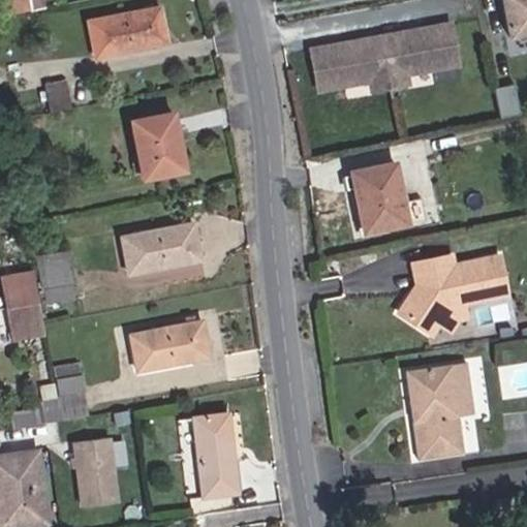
[(0,14),(21,11),(18,0),(0,0),(0,14)]
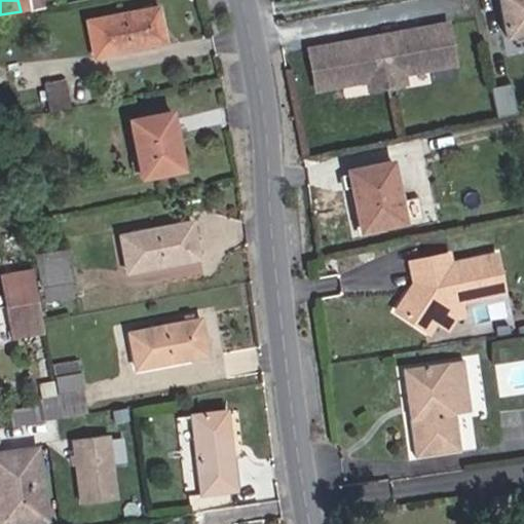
[(496,0),(504,32),(523,27),(523,0),(496,0)]
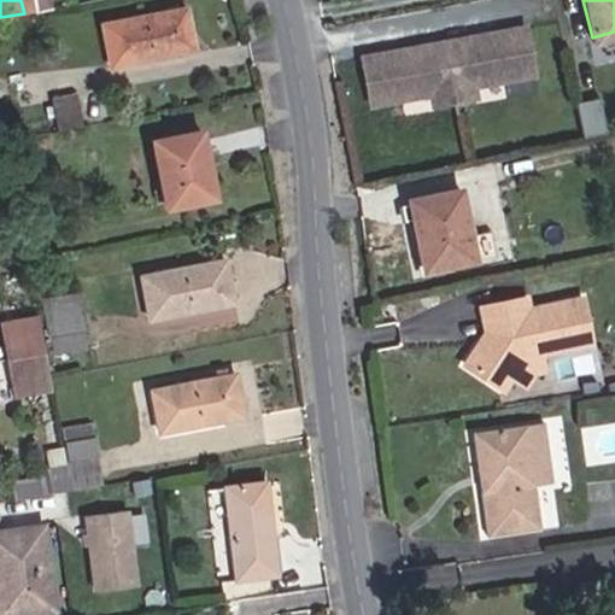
[(110,64),(176,52),(171,30),(187,28),(183,7),(101,24),(110,64)]
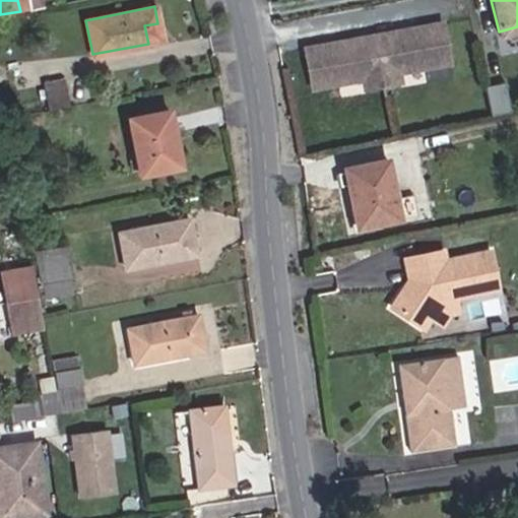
[(396,72),(449,62),(441,22),(302,48),(309,87),(361,78),(363,88),(398,82),(396,72)]
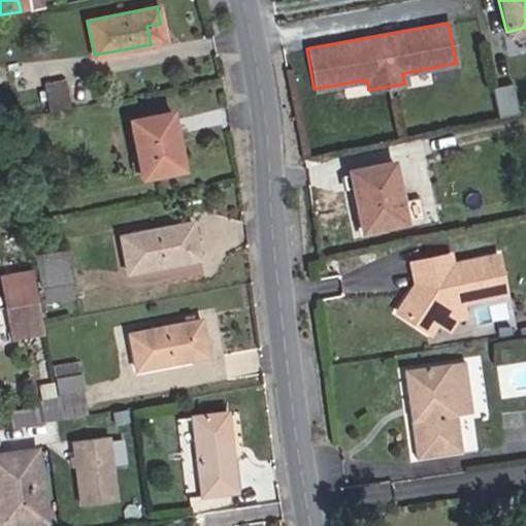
[(47,110),(70,106),(64,77),(41,81),(47,110)]
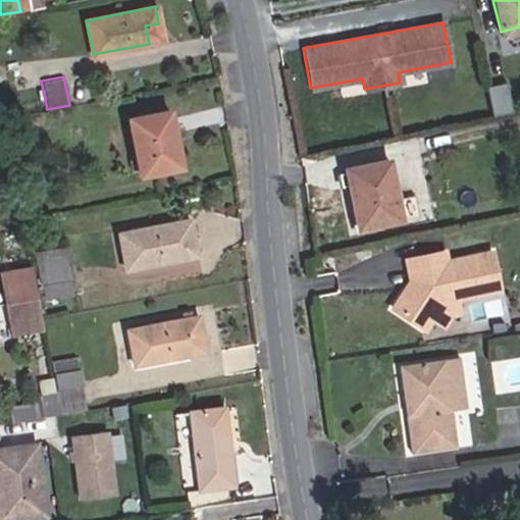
[(140,174),(175,167),(169,140),(174,139),(168,109),(127,117),(137,156),(127,159),(131,170),(139,168),(140,174)]
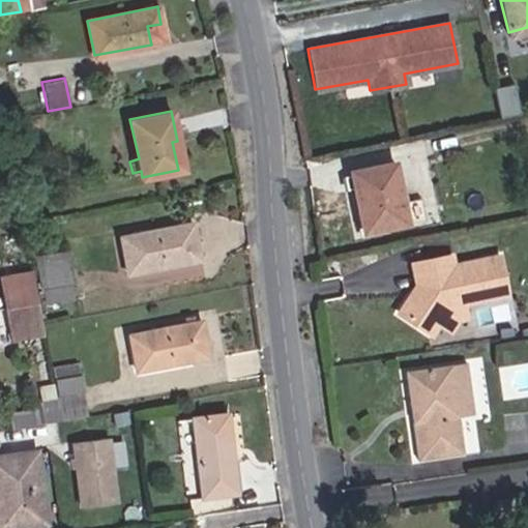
[(420,199),(403,203),(392,164),(350,171),(363,233),(423,218),(420,199)]
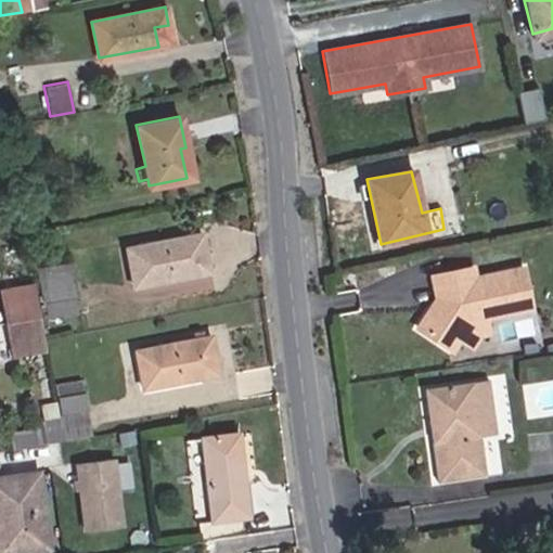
[(132,283),(207,269),(201,232),(125,247),(132,283)]
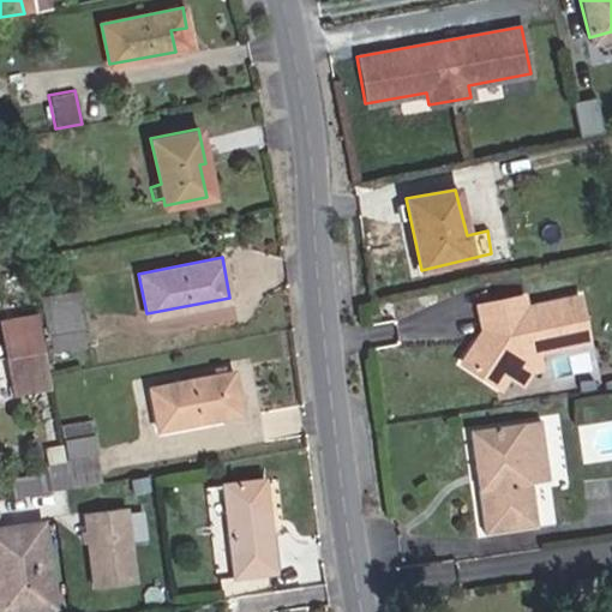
[(48,331),(83,324),(76,289),(41,295),(48,331)]
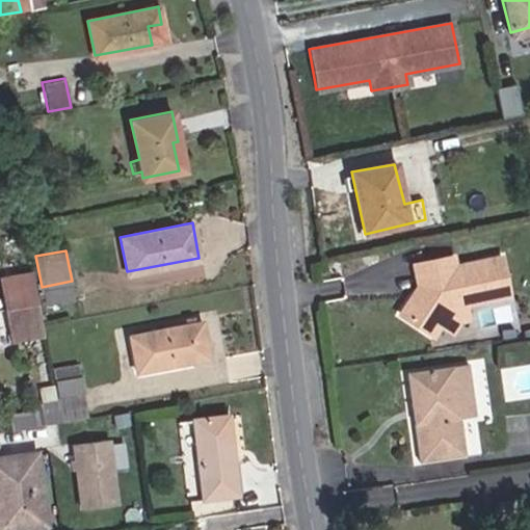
[(461,302),(505,296),(500,255),(454,264),(452,254),(420,259),(422,276),(427,280),(428,285),(406,291),(394,312),(428,334),(435,321),(446,305),(461,302)]
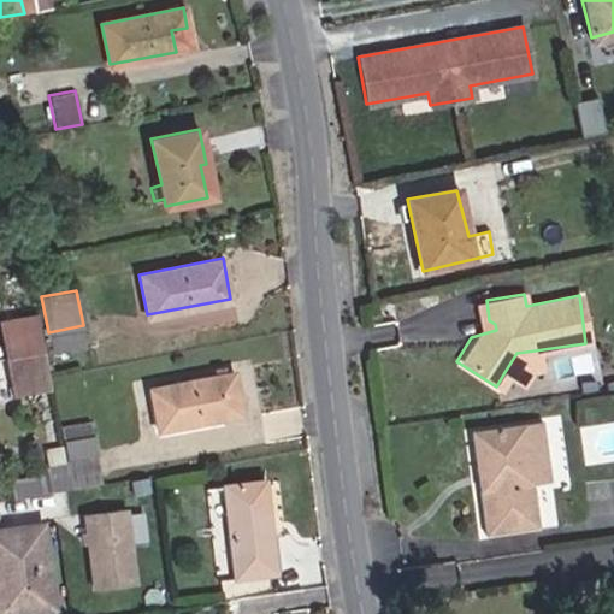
[(7,356),(43,349),(37,317),(1,323),(7,356)]
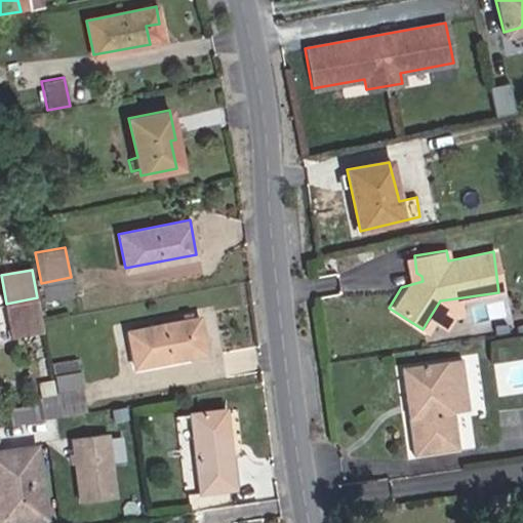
[(45,297),(72,293),(70,282),(43,287),(45,297)]
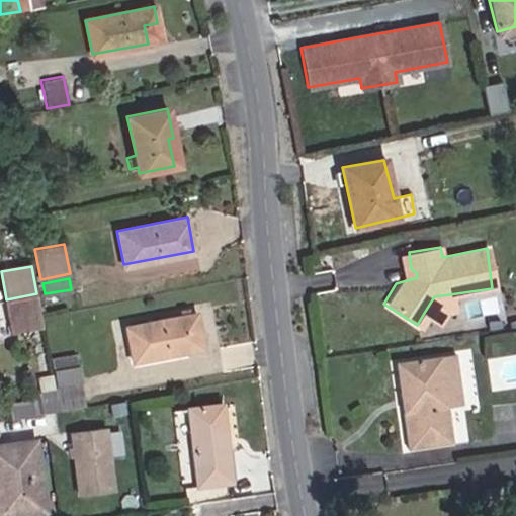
[(43,324),(41,317),(36,293),(6,299),(11,329),(43,324)]
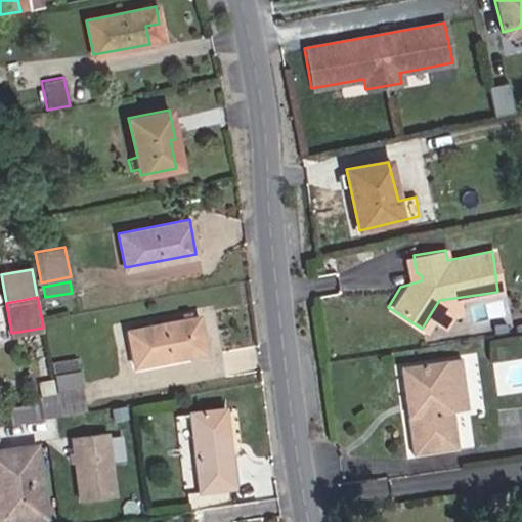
[(429,316),(441,324),(454,298),(439,300),(429,316)]
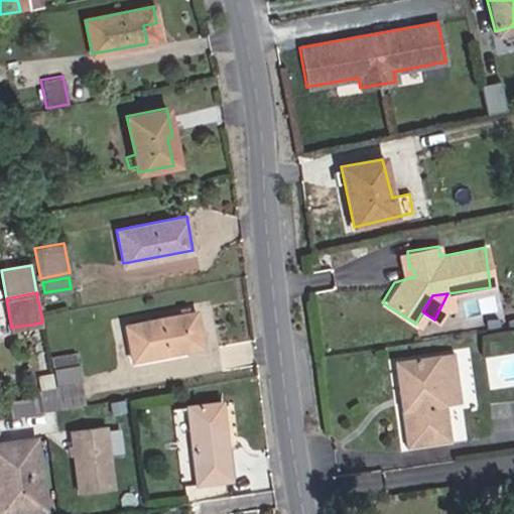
[(131,359),(201,346),(195,312),(125,326),(131,359)]
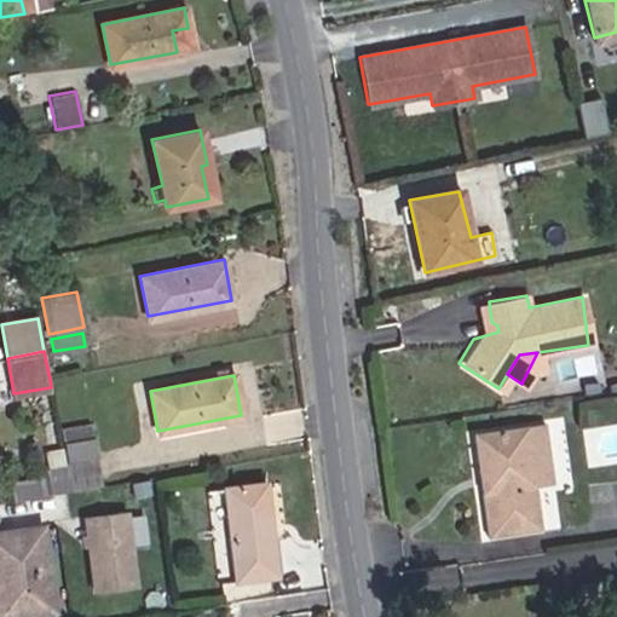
[(546,529),(538,484),(552,482),(541,422),(470,432),(486,536),(546,529)]
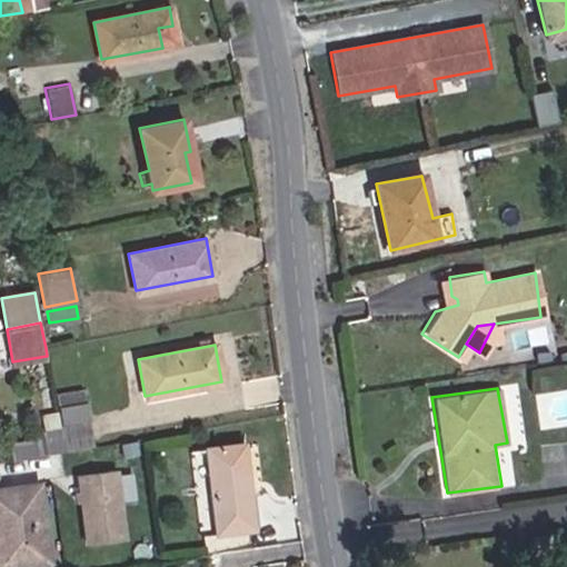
[(61,424),(88,419),(85,401),(58,407),(61,424)]
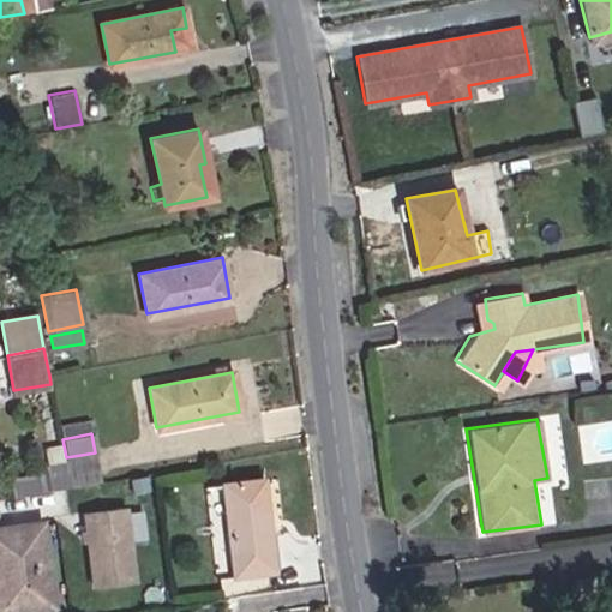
[(72,485),(100,480),(95,453),(66,457),(67,461),(72,485)]
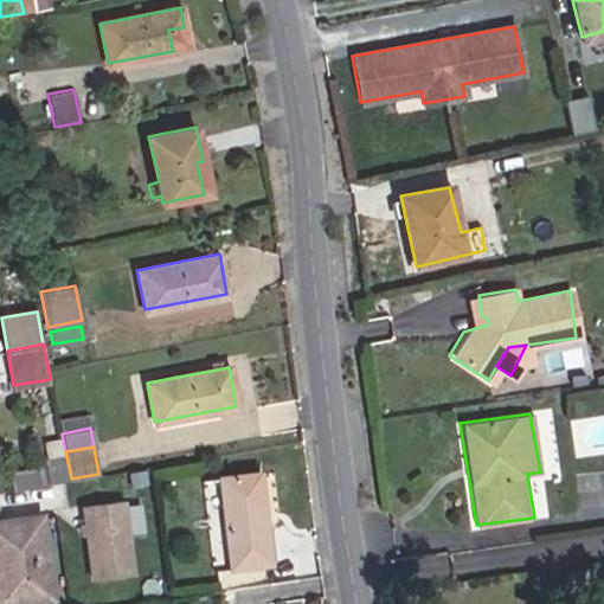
[(62,480),(65,480),(60,455),(46,458),(50,482),(62,480)]
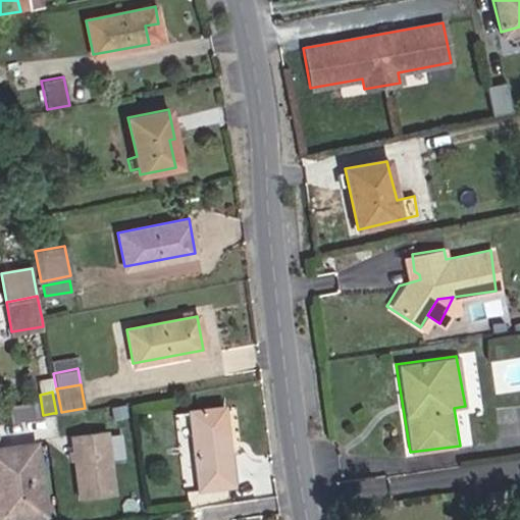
[(56,413),(61,412),(57,392),(52,392),(56,413)]
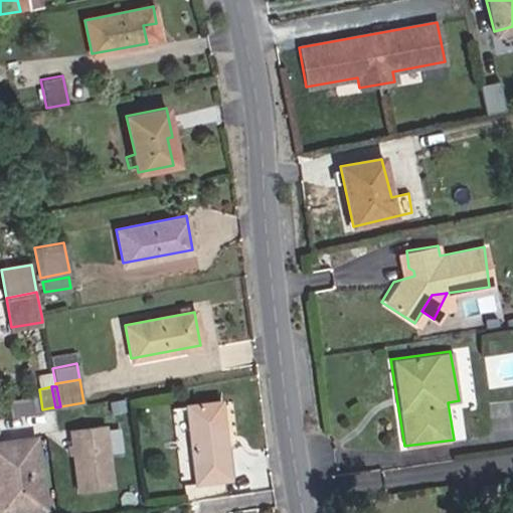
[(10,415),(34,410),(31,394),(7,398),(10,415)]
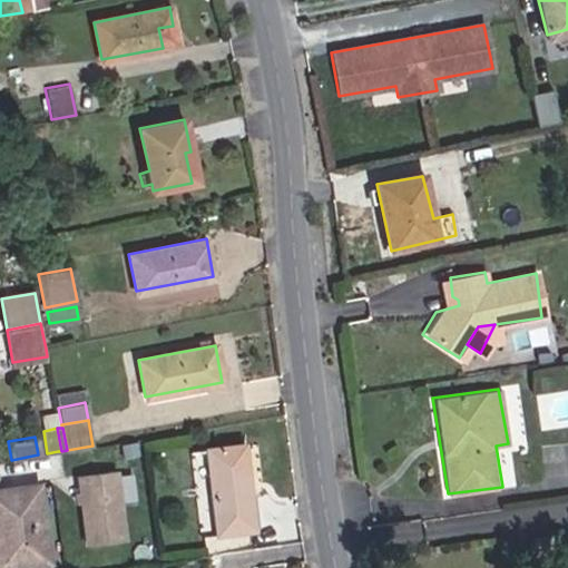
[(110,466),(126,461),(123,443),(106,447),(110,466)]
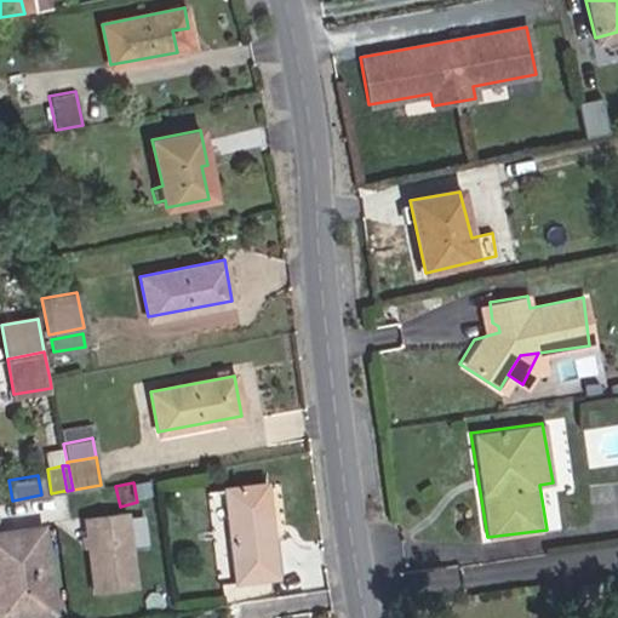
[(235,578),(275,574),(264,482),(224,487),(235,578)]
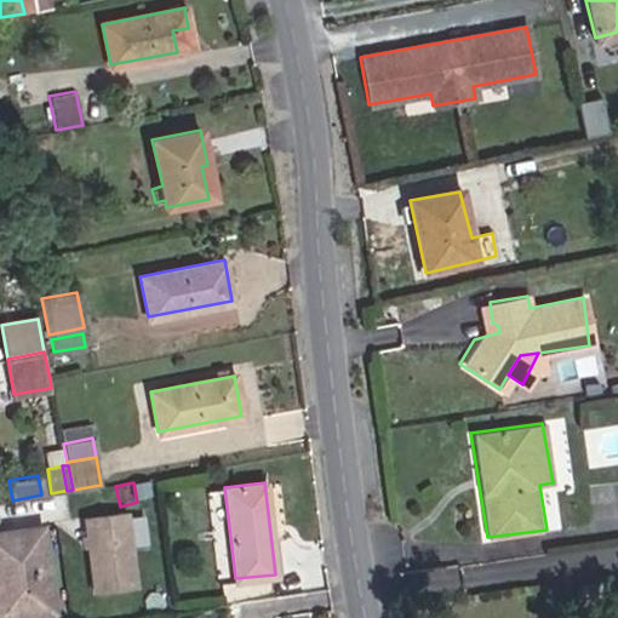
[(66,510),(104,503),(101,485),(73,490),(67,491),(63,491),(66,510)]
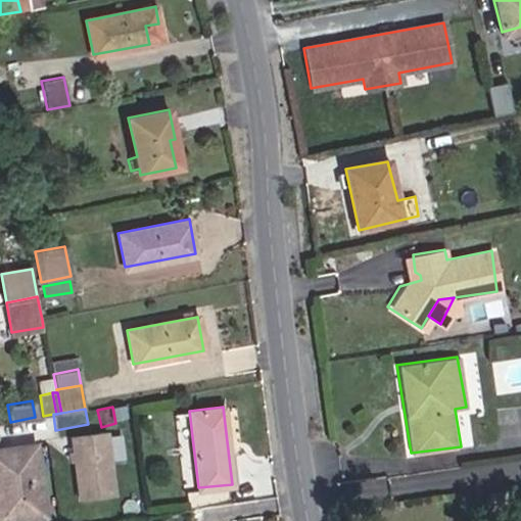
[(70,435),(79,498),(113,492),(105,431),(70,435)]
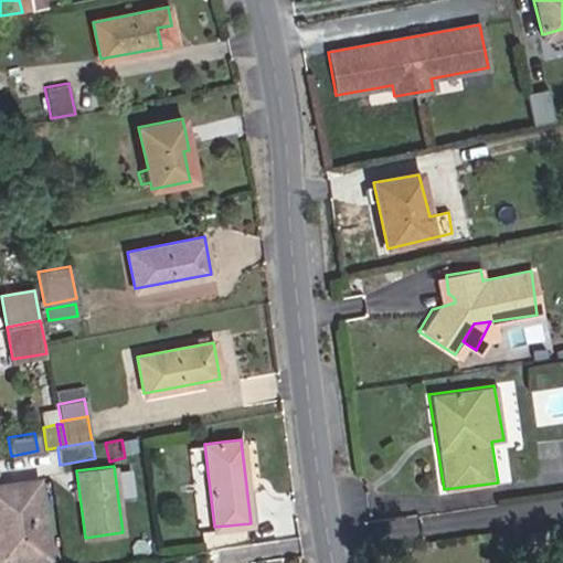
[(8,562),(49,562),(38,479),(0,484),(0,562),(9,562),(8,562)]
